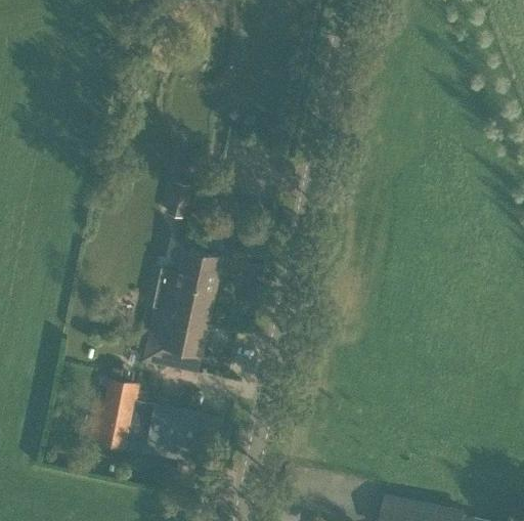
[(174,183),(166,213),(183,218),(191,188),(174,183)]
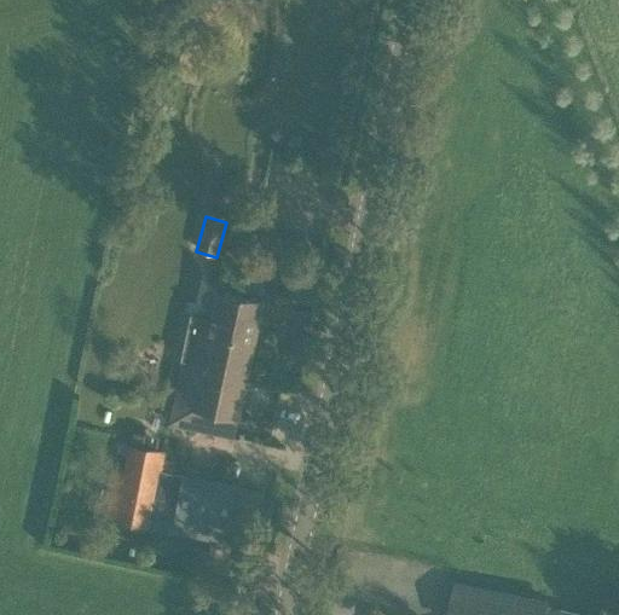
[(171,428),(233,441),(264,302),(219,293),(213,321),(194,317),(171,428)]
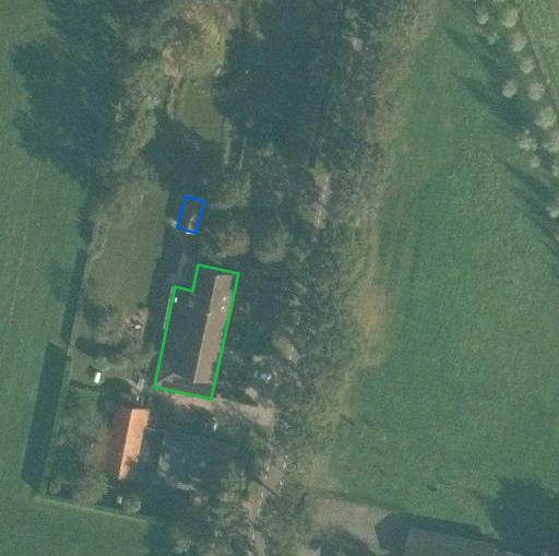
[(216,420),(235,421),(235,402),(217,401),(216,420)]
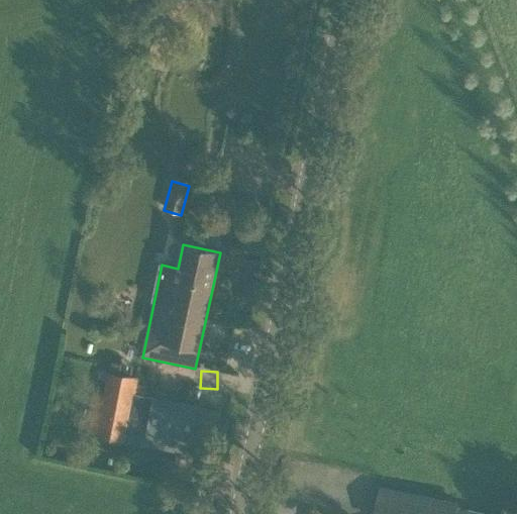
[(90,396),(83,434),(206,458),(216,411),(152,399),(147,423),(128,419),(137,379),(109,374),(104,399),(90,396)]
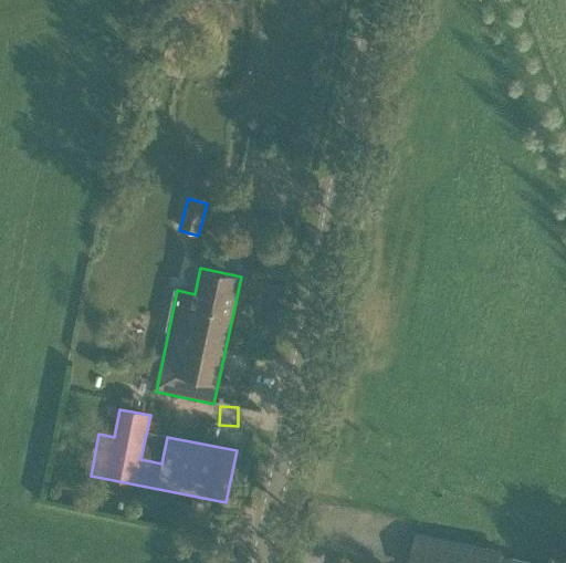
[(519,562),(500,558),(501,554),(413,538),(408,562),(519,562)]
